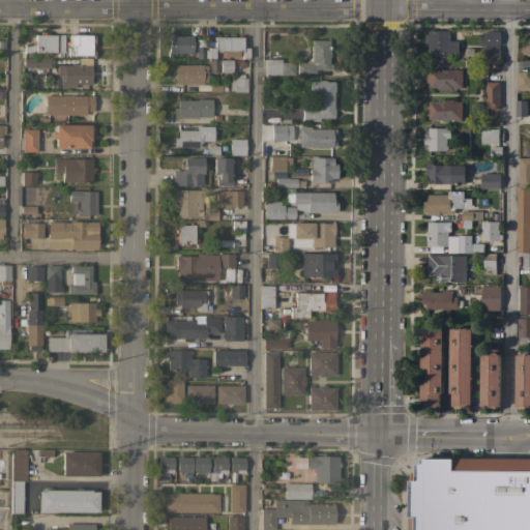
[(428,54),(428,43),(423,43),(423,34),(428,34),(428,31),(449,31),(449,41),(459,41),(459,54),(428,54)]
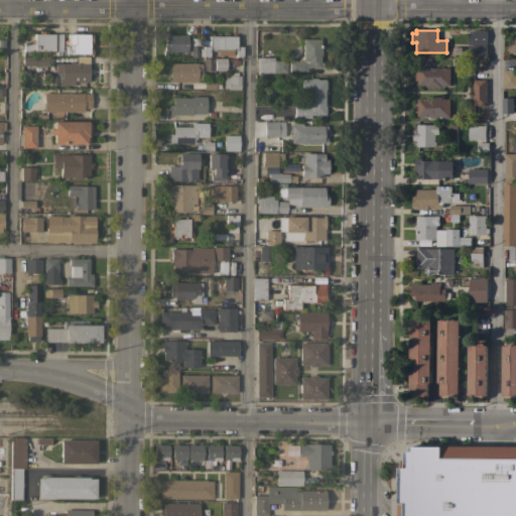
[(23,50),(23,43),(30,43),(30,40),(34,40),(34,33),(38,33),(38,31),(47,31),(47,33),(61,33),(61,50),(23,50)]
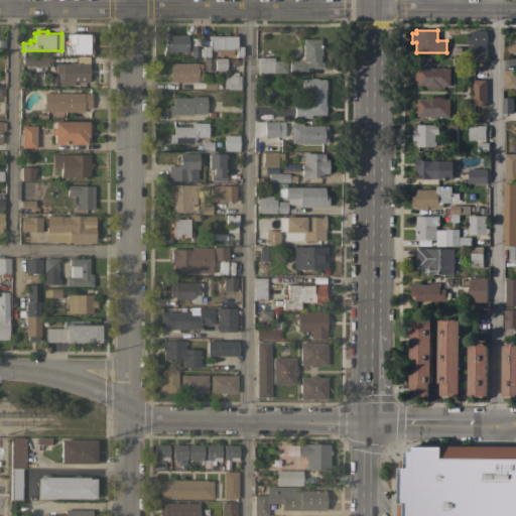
[(163,51),(163,31),(169,31),(169,34),(186,34),(186,51),(163,51)]
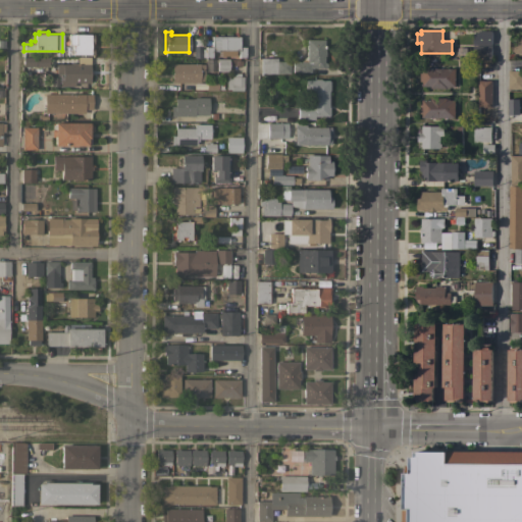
[(473,45),(473,34),(475,34),(475,33),(478,32),(491,32),(491,45),(473,45)]
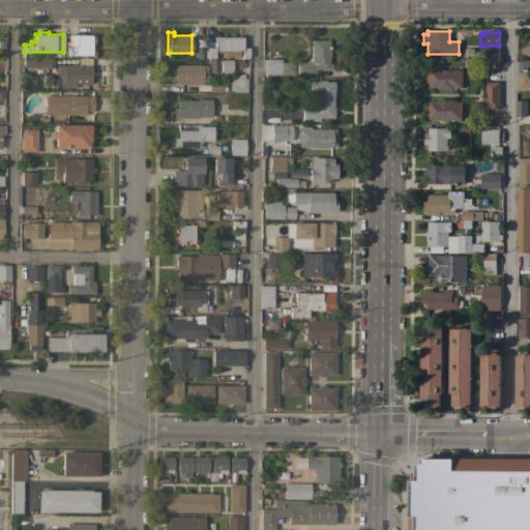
[(94,34),(94,55),(66,55),(66,46),(69,46),(69,34),(94,34)]
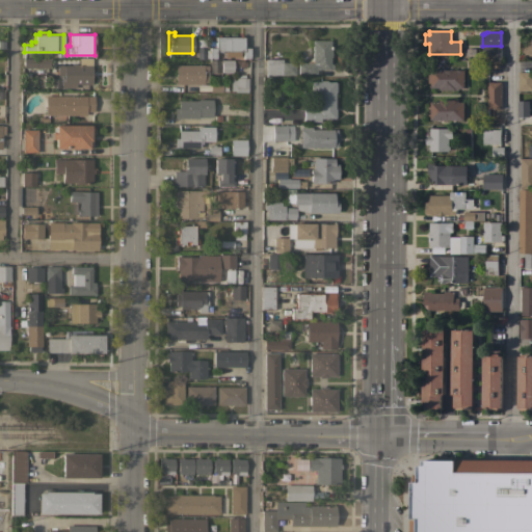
[(243,36),(243,48),(249,48),(249,58),(243,58),(243,51),(233,51),(233,55),(225,55),(225,51),(215,51),(215,58),(209,58),(209,47),(215,47),(215,36),(243,36)]
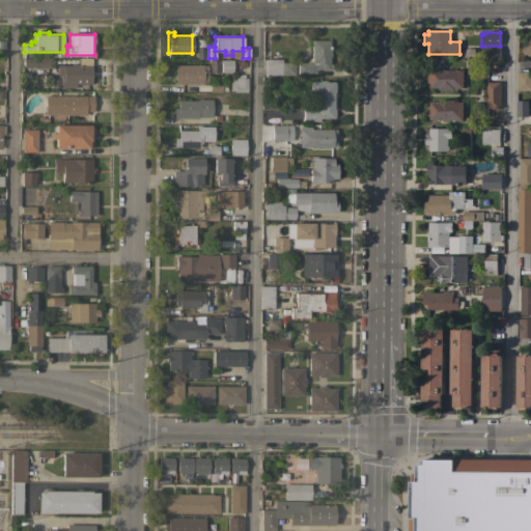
[(311,39),(329,39),(329,46),(330,46),(330,57),(329,57),(329,63),(330,63),(331,64),(331,67),(329,68),(315,68),(315,73),(297,74),(297,63),(311,62),(311,48),(311,39)]
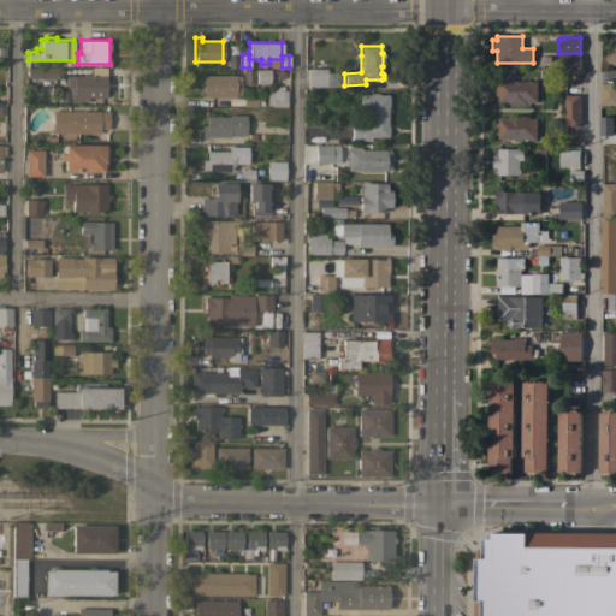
[(615,64),(615,65),(611,65),(611,64),(604,64),(604,55),(608,55),(608,46),(615,46),(615,64)]
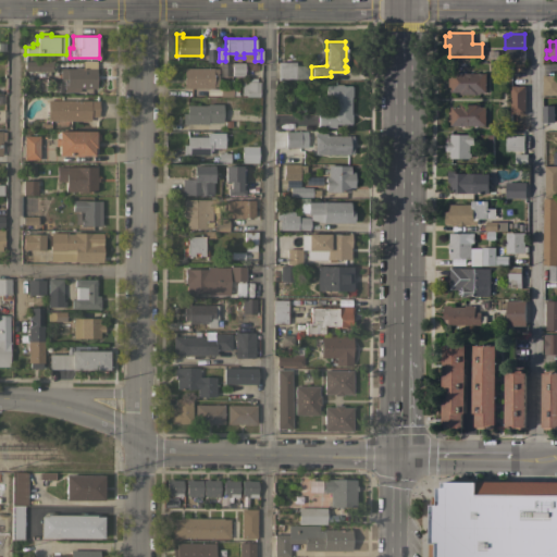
[(504,64),(504,49),(524,49),(524,64),(504,64)]
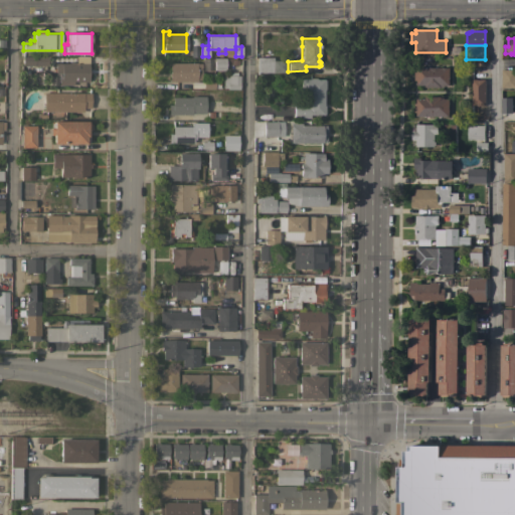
[(22,65),(22,56),(47,56),(47,65),(22,65)]
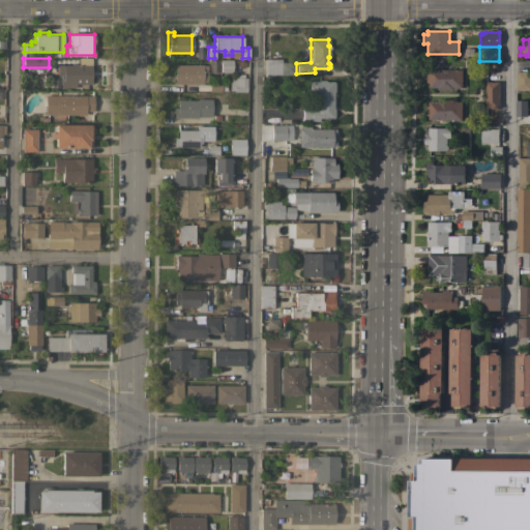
[(208,60),(218,59),(218,72),(209,72),(208,60)]
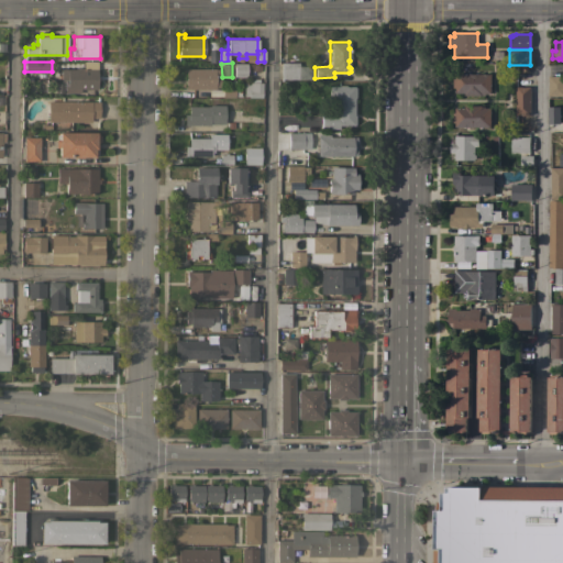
[(246,77),(233,77),(233,63),(246,63),(246,77)]
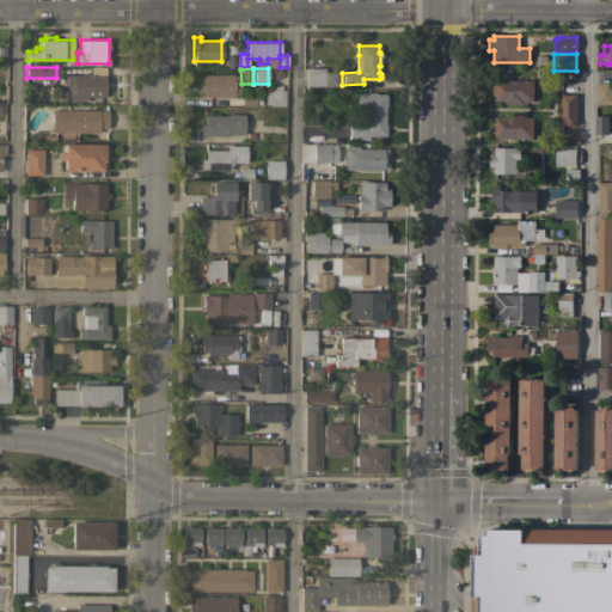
[(305,86),(305,68),(324,68),(324,72),(340,72),(340,86),(305,86)]
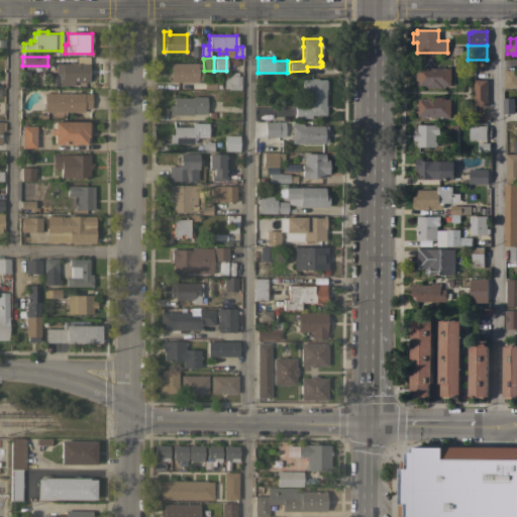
[(73,82),(73,85),(67,84),(67,82),(52,82),(53,76),(56,76),(56,63),(89,64),(89,82),(73,82)]
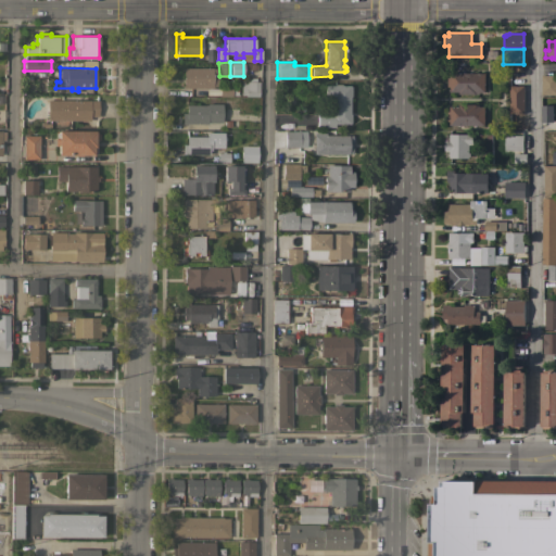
[(182,88),(182,68),(187,68),(187,67),(212,67),(212,68),(217,68),(217,86),(212,86),(212,88),(182,88)]
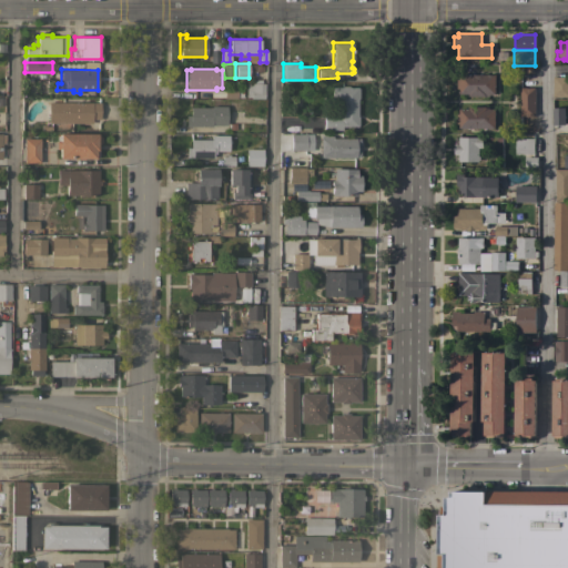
[(468,97),(468,94),(459,94),(459,89),(456,89),(456,74),(495,75),(495,94),(488,94),(488,97),(468,97)]
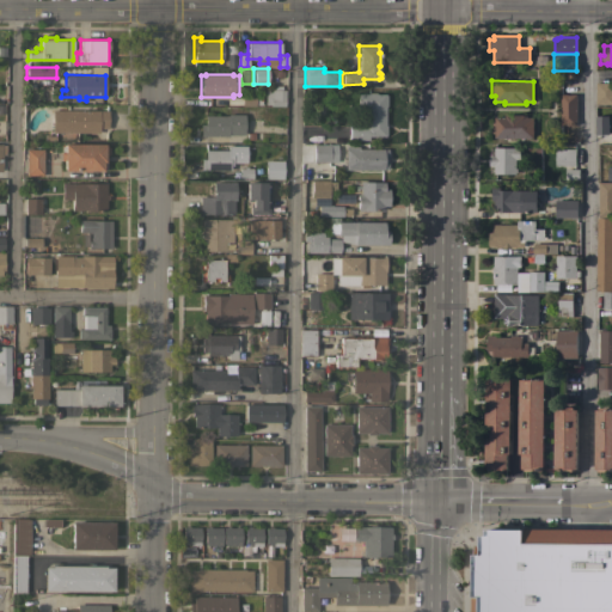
[(611,104),(595,104),(595,84),(611,84),(611,104)]
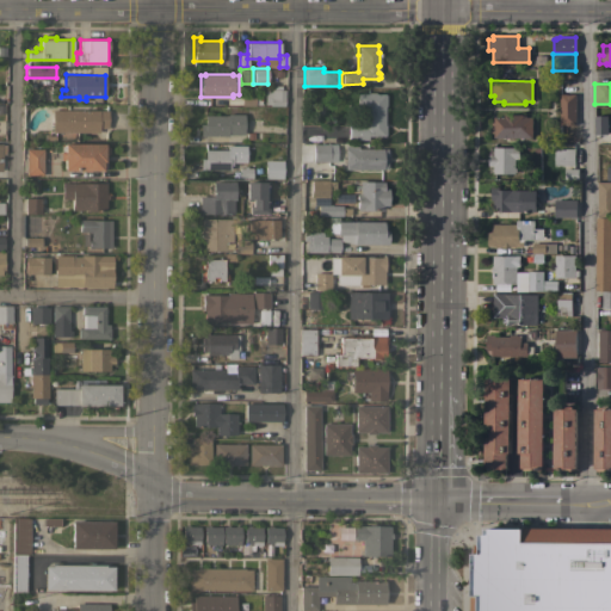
[(265,90),(272,90),(271,85),(281,85),(281,90),(284,90),(284,105),(269,105),(269,104),(265,104),(265,90)]
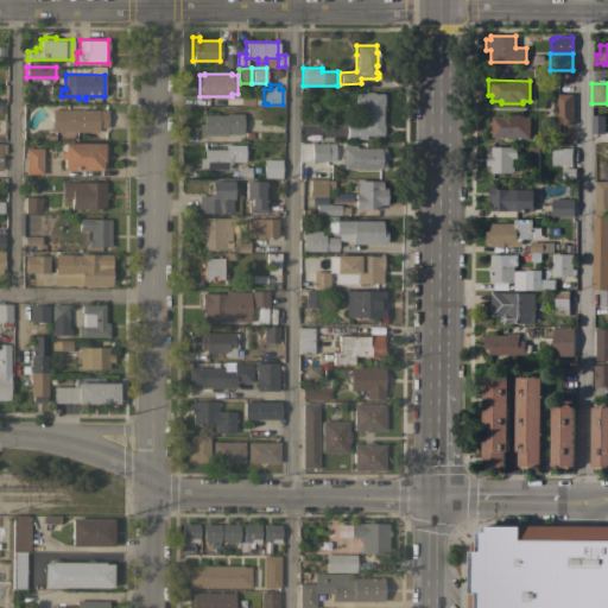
[(346,139),(346,125),(363,125),(362,108),(354,108),(354,93),(365,93),(365,92),(373,92),(373,93),(382,93),(384,105),(381,105),(382,125),(382,134),(365,135),(366,139),(346,139)]
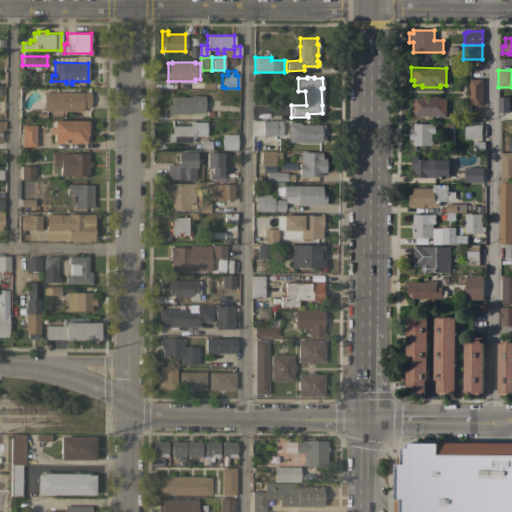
[(468,81),(482,81),(482,105),(468,105),(468,81)]
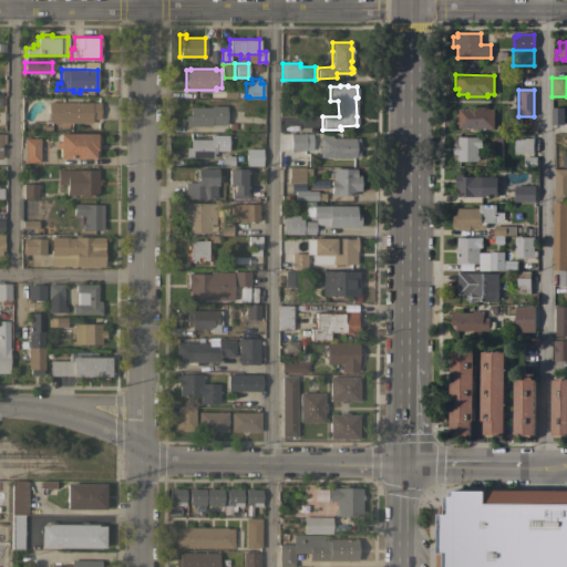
[(100,102),(100,119),(92,119),(92,123),(48,122),(48,120),(38,119),(38,113),(41,113),(41,109),(43,109),(43,103),(48,103),(48,102),(100,102)]
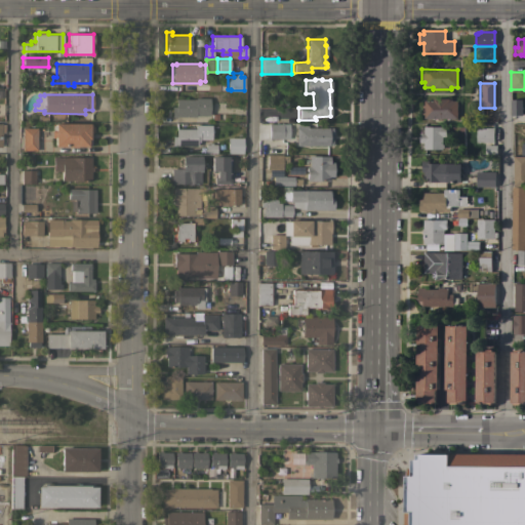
[(171,116),(171,107),(175,107),(175,98),(195,98),(195,97),(209,98),(209,115),(196,115),(196,117),(171,116)]
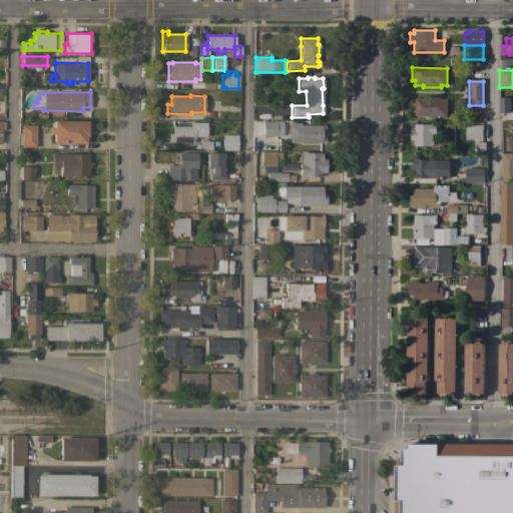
[(252,95),(266,95),(266,105),(252,105),(252,95)]
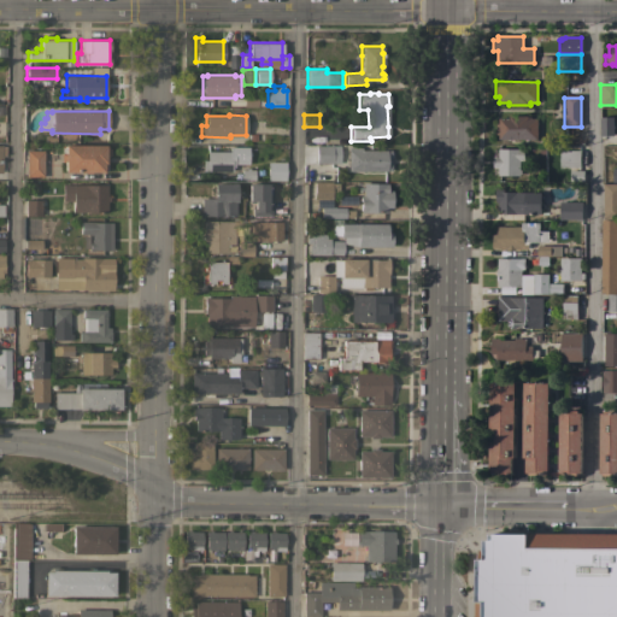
[(498,140),(498,135),(495,135),(495,124),(498,124),(498,118),(509,118),(509,116),(530,116),(530,119),(538,119),(536,140),(498,140)]
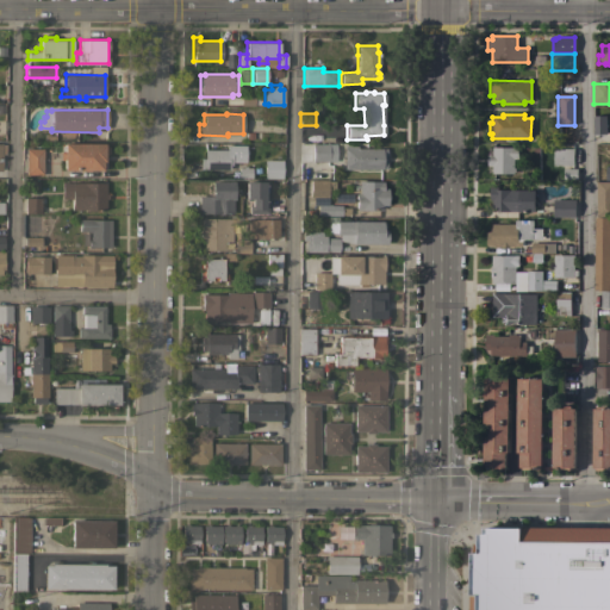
[(607,135),(593,135),(592,117),(605,116),(607,135)]
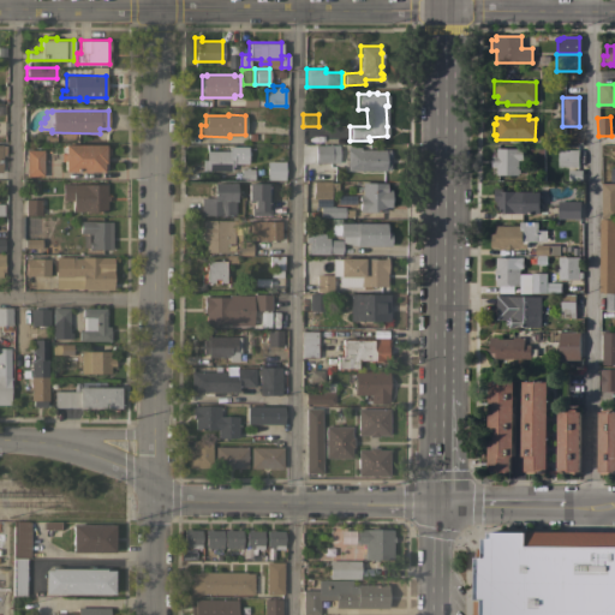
[(64,171),(64,144),(106,144),(109,148),(109,154),(107,156),(107,161),(105,161),(106,169),(102,169),(102,172),(64,171)]
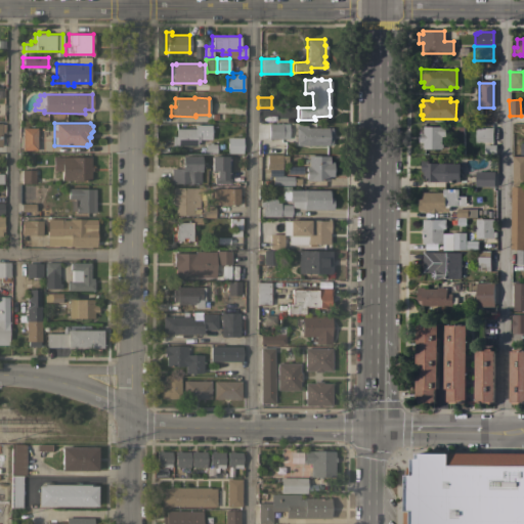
[(268,123),(287,124),(287,137),(281,137),(281,138),(267,138),(268,123)]
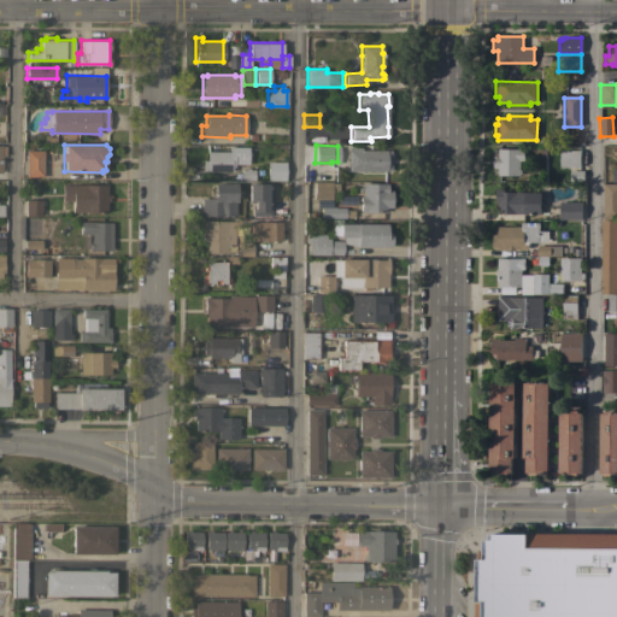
[(203,171),(203,160),(206,160),(206,151),(229,151),(229,147),(247,147),(248,164),(234,164),(234,166),(231,166),(231,171),(203,171)]
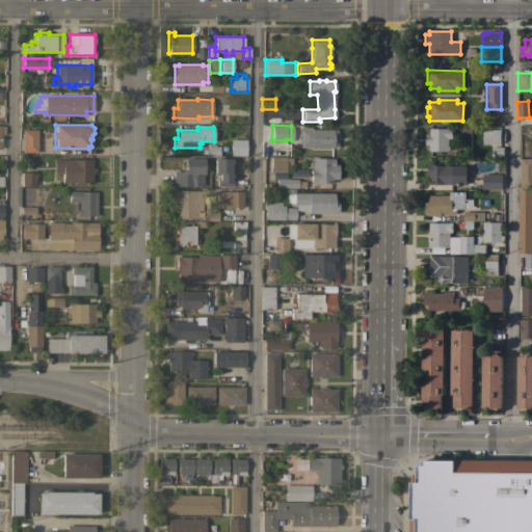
[(299,147),(299,129),(300,127),(311,127),(311,129),(337,129),(337,148),(299,147)]
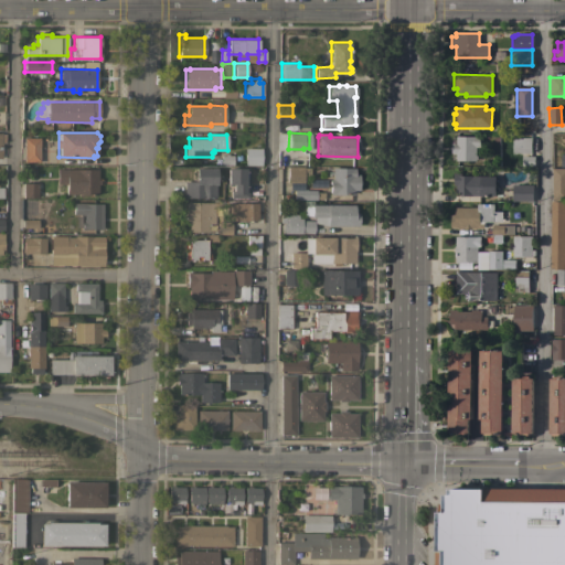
[(512,153),(512,138),(519,138),(519,136),(525,136),(525,138),(531,138),(531,153),(512,153)]
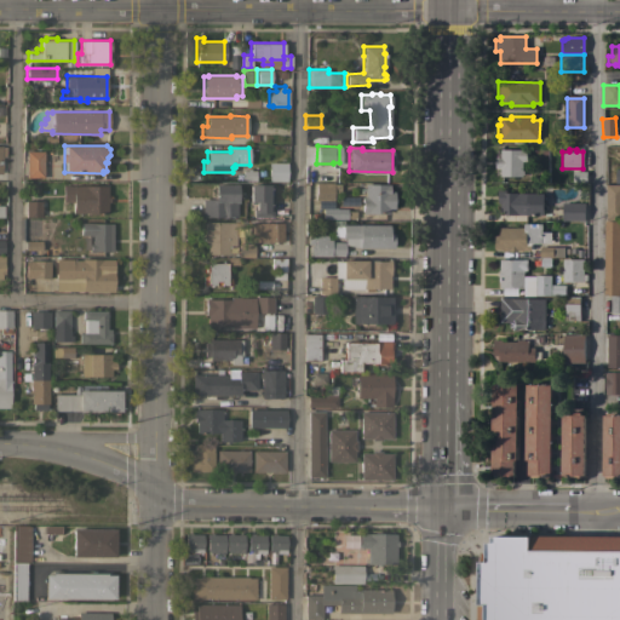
[(42,177),(26,178),(26,150),(42,150),(42,177)]
